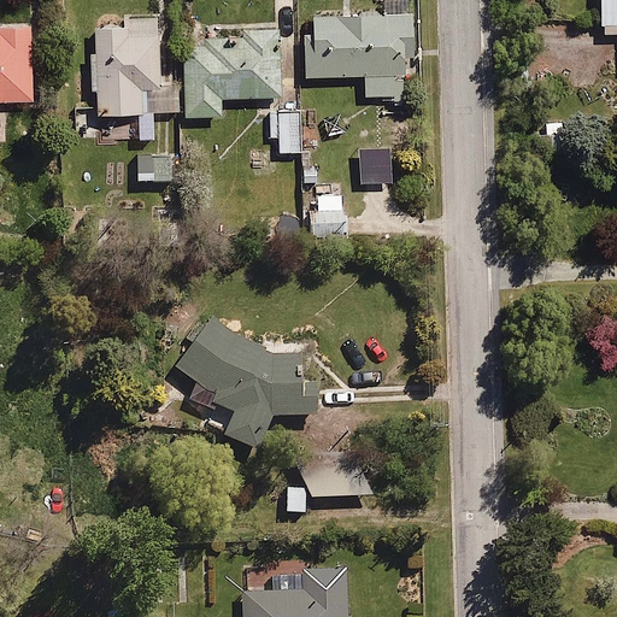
[(616,0),(597,0),(599,35),(616,33),(616,0)]
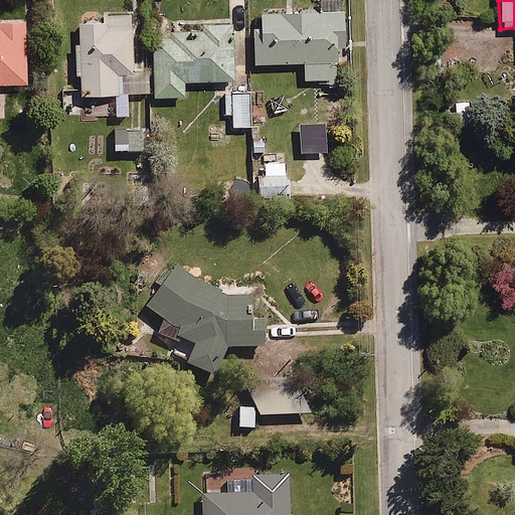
[(294,15),(259,16),(260,29),(253,30),(254,66),(306,64),(306,80),(338,79),(337,50),(344,49),(343,14),(322,14),(321,8),(294,8),(294,15)]
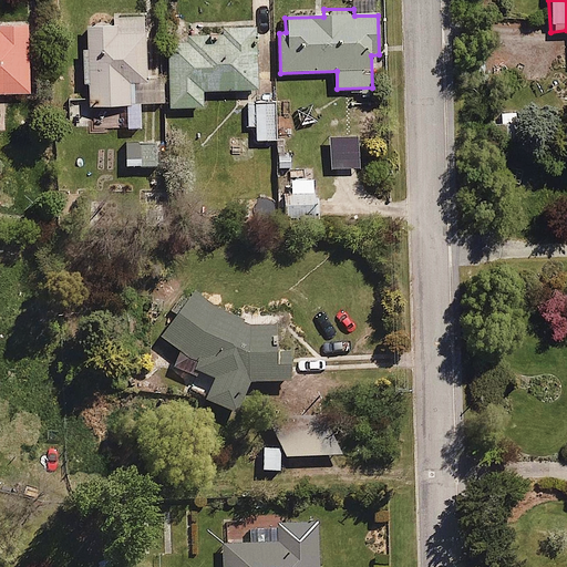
[(116,22),(85,23),(88,104),(136,102),(135,78),(148,78),(146,29),(116,30),(116,22)]
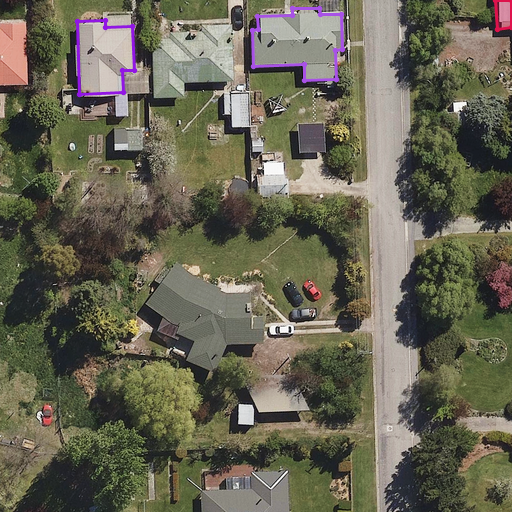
[(158,49),(152,49),(152,98),(185,97),(185,81),(234,80),(233,21),(201,22),(201,31),(157,32),(158,49)]
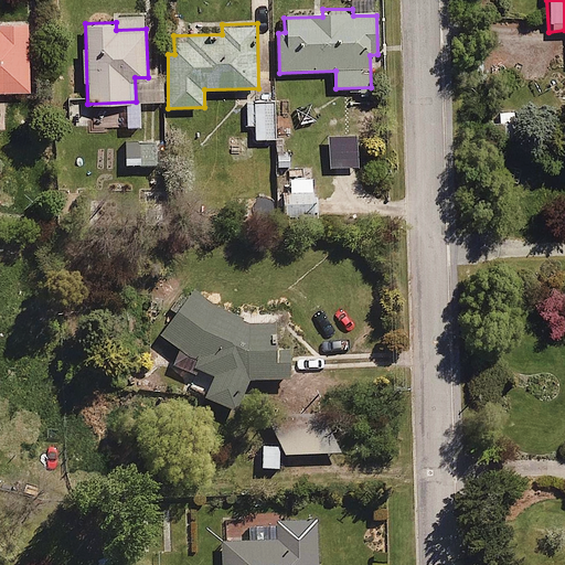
[(29,27),(0,27),(0,92),(31,91),(29,27)]
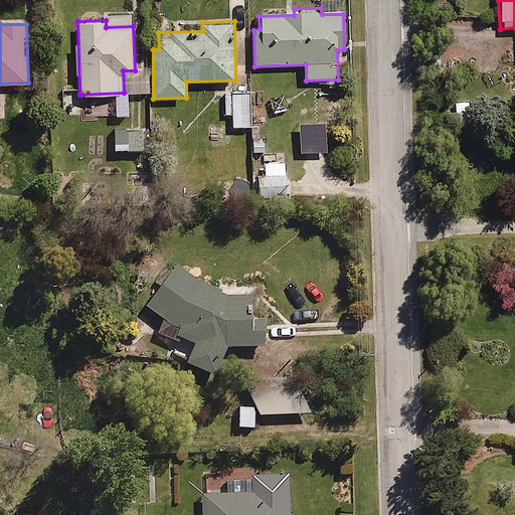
[(251,95),(222,95),(222,115),(232,115),(232,128),(251,127),(251,95)]
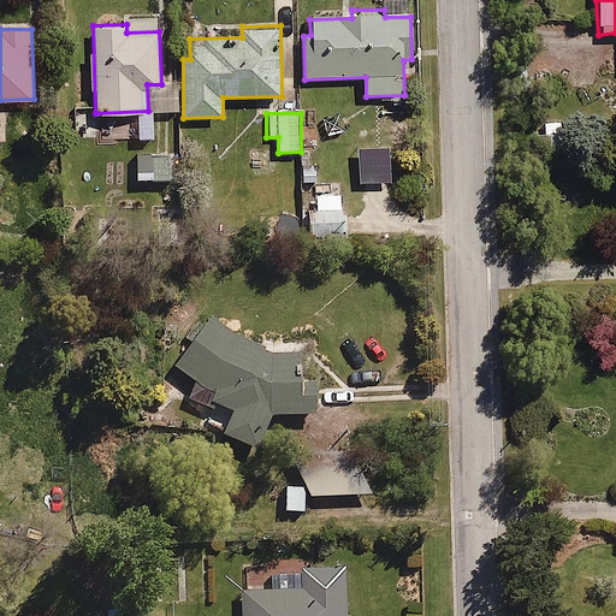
[(317,157),(300,158),(300,185),(318,185),(317,157)]
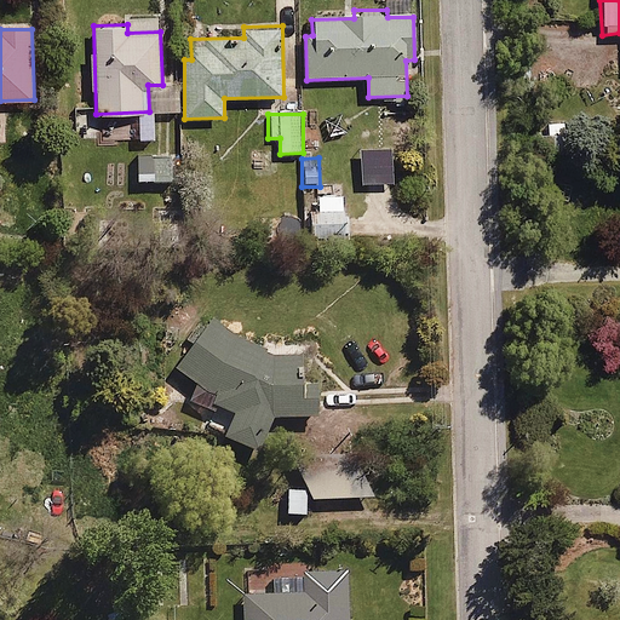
[(133,159),(132,185),(170,187),(171,160),(133,159)]
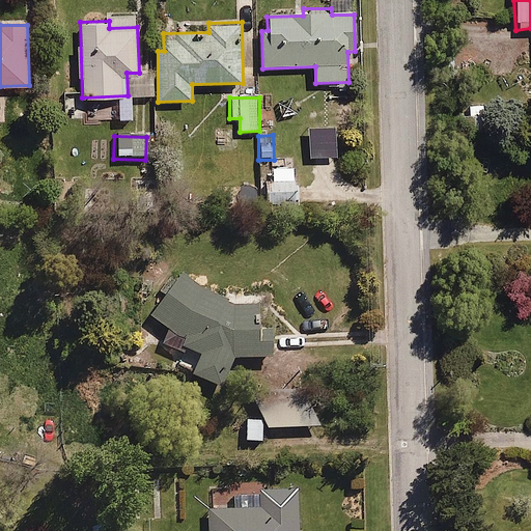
[(295,208),(295,170),(273,170),(273,180),(263,180),(263,208),(295,208)]
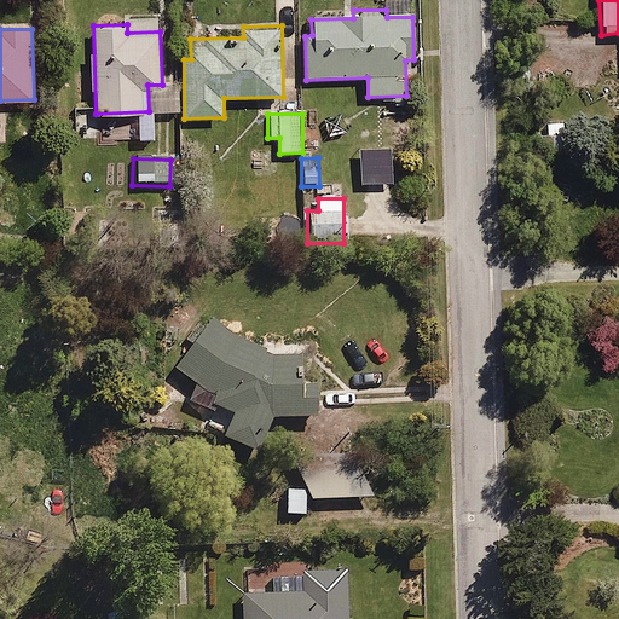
[(209,323),(175,372),(214,399),(209,405),(231,420),(221,435),(253,456),(276,422),(299,420),(316,395),(209,323)]
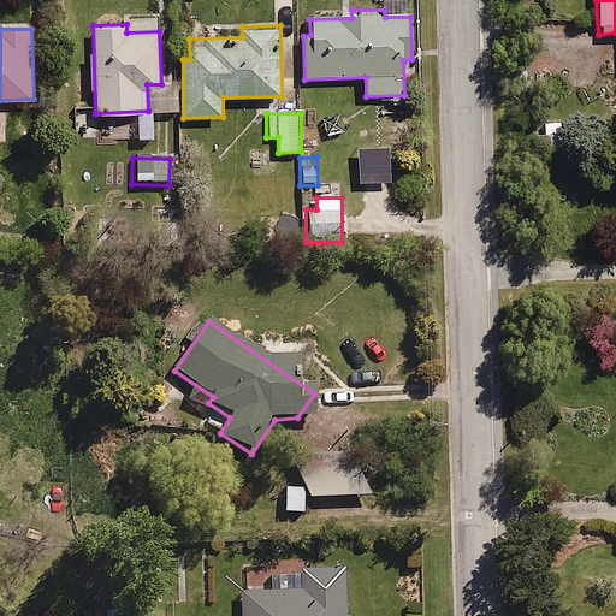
[(282,457),(284,514),(306,514),(304,497),(375,495),(374,454),(282,457)]
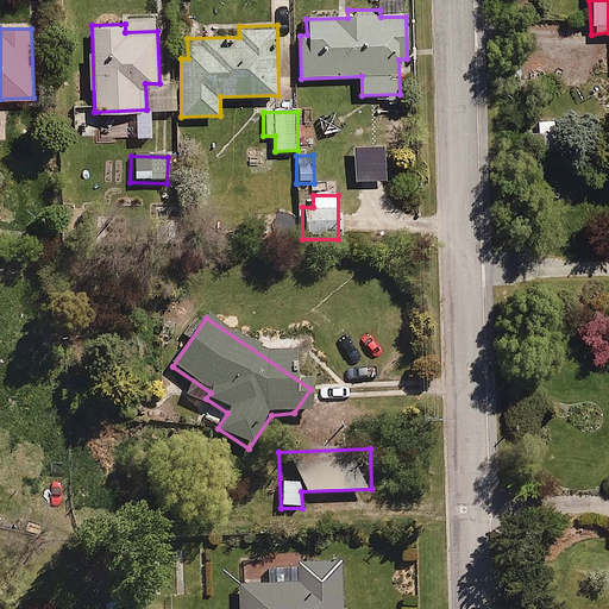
[(343,608),(344,565),(292,565),(292,588),(240,586),(240,608),(343,608)]
